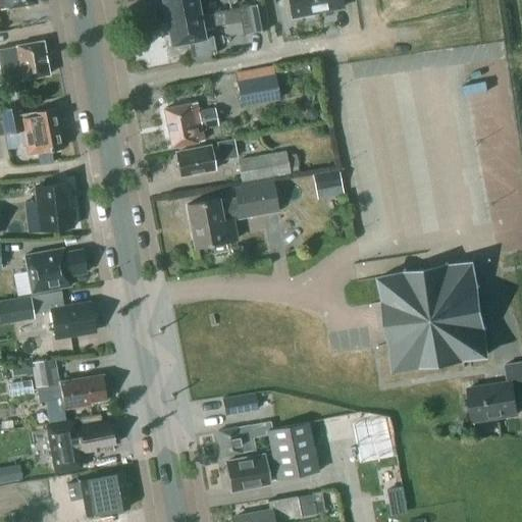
[(160,0),(165,21),(200,15),(196,0),(160,0)]
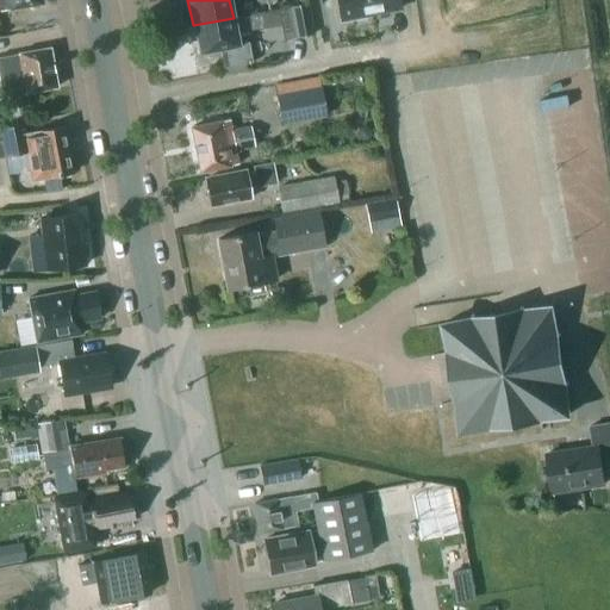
[(371,13),(367,0),(336,0),(341,19),(371,13)]
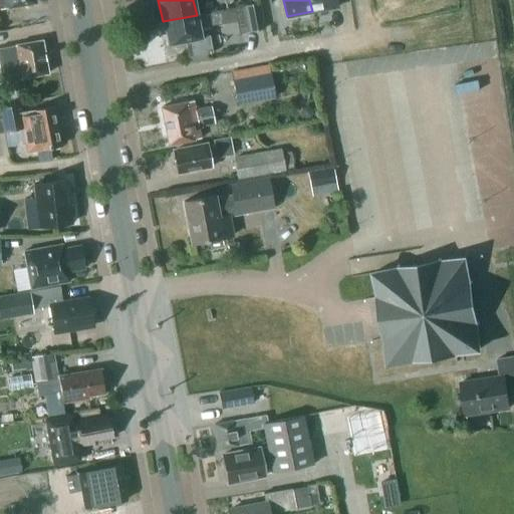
[(309,0),(312,11),(314,11),(315,13),(326,11),(326,8),(336,7),(334,0),(309,0)]
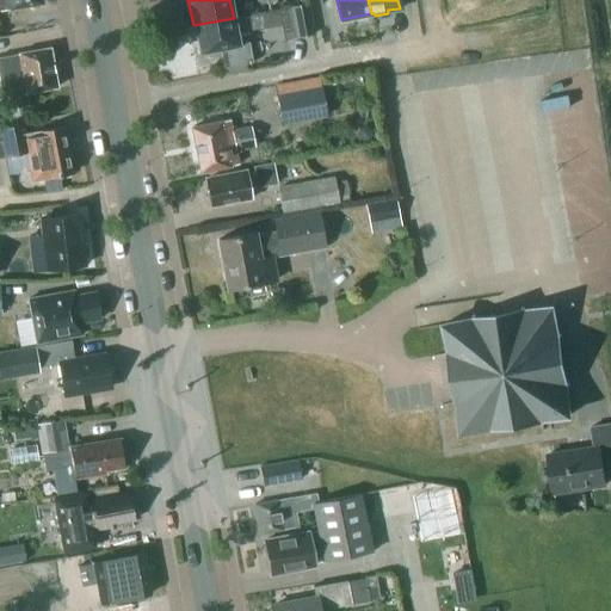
[(234,18),(193,25),(199,54),(220,50),(223,69),(252,63),(248,43),(240,44),(238,30),(251,28),(252,30),(281,25),(284,39),(315,32),(309,2),(234,18)]
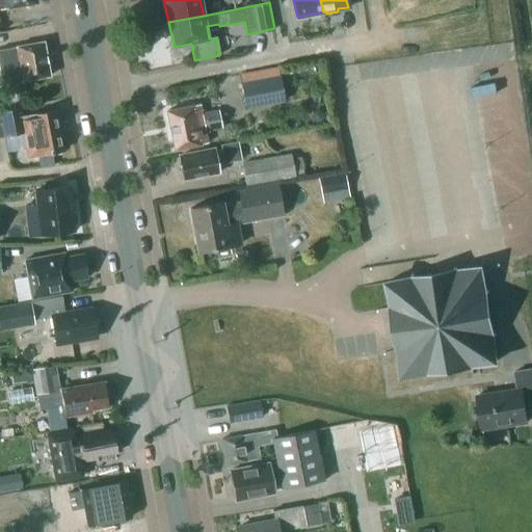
[(12,47),(0,49),(0,73),(2,83),(7,82),(49,75),(44,42),(12,47)]
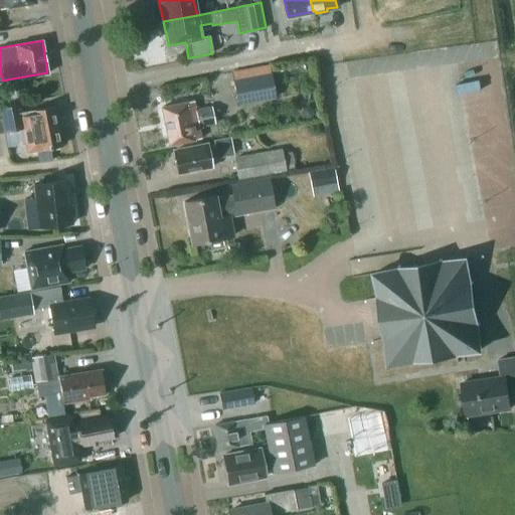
[(232,79),(237,106),(276,99),(271,72),(232,79)]
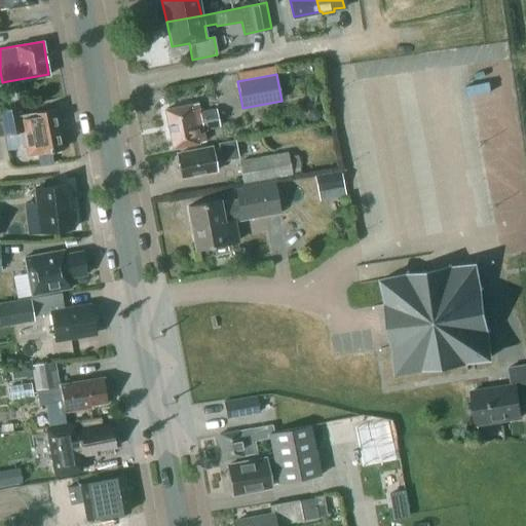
[(165,108),(173,146),(204,140),(202,127),(219,124),(216,107),(199,110),(197,102),(165,108)]
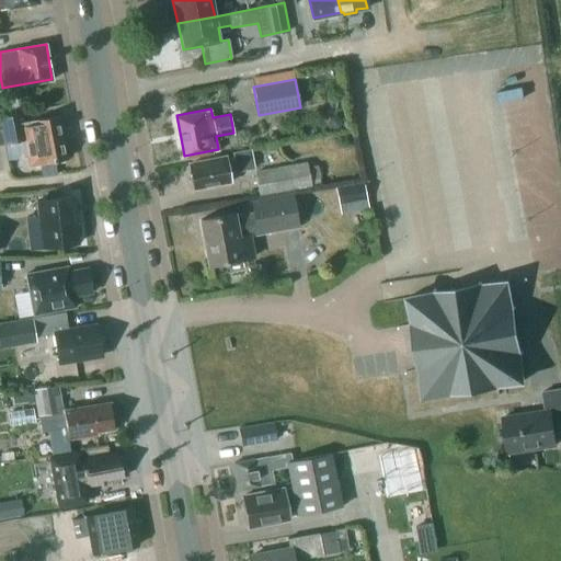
[(23,112),(0,115),(2,127),(2,129),(4,142),(6,142),(24,139),(26,151),(29,164),(67,158),(58,115),(25,122),(23,112)]
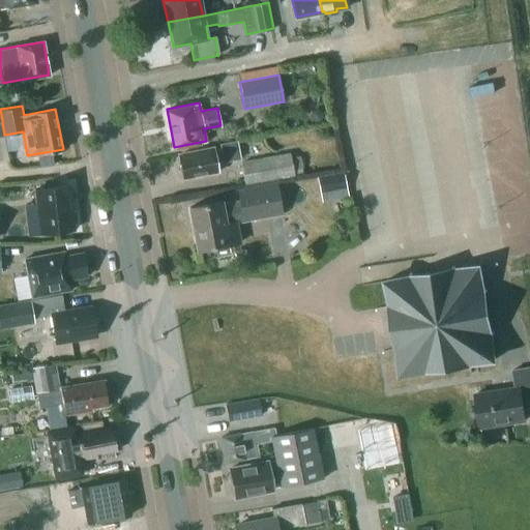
[(180,154),(184,176),(217,170),(215,158),(227,156),(228,158),(240,156),(237,140),(221,143),(222,149),(215,150),(214,148),(180,154)]
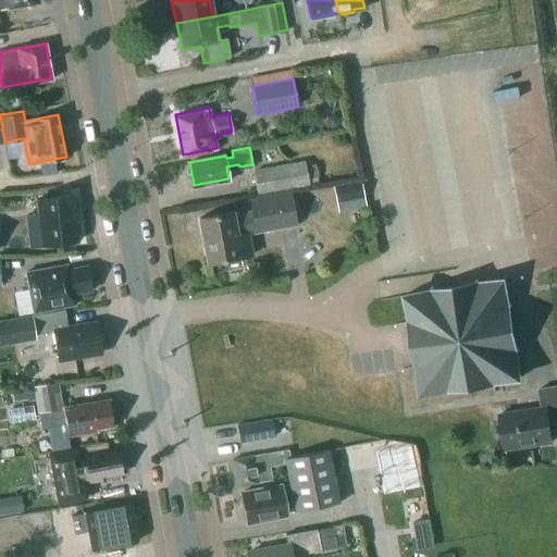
[(255,173),(258,194),(309,185),(305,164),(255,173)]
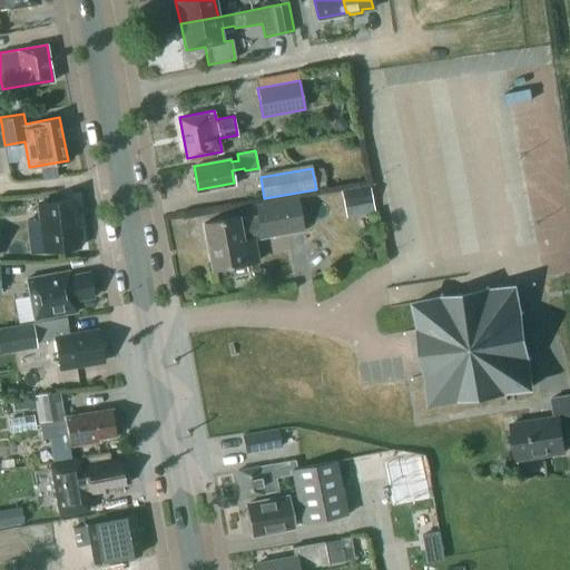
[(369,186),(341,190),(345,216),(373,212),(369,186)]
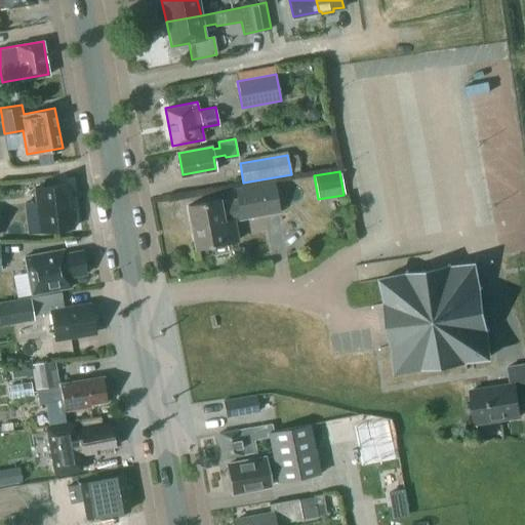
[(69,183),(35,188),(36,201),(40,231),(75,227),(74,223),(77,218),(76,209),(72,206),(69,183)]
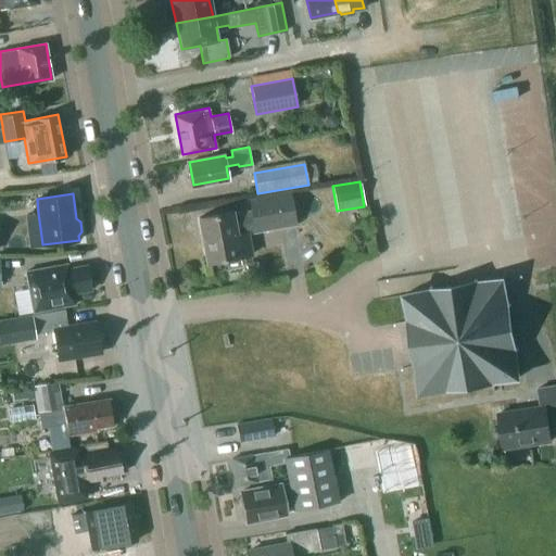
[(231,212),(198,218),(205,262),(252,254),(248,234),(295,225),(290,197),(250,204),(251,211),(231,214),(231,212)]
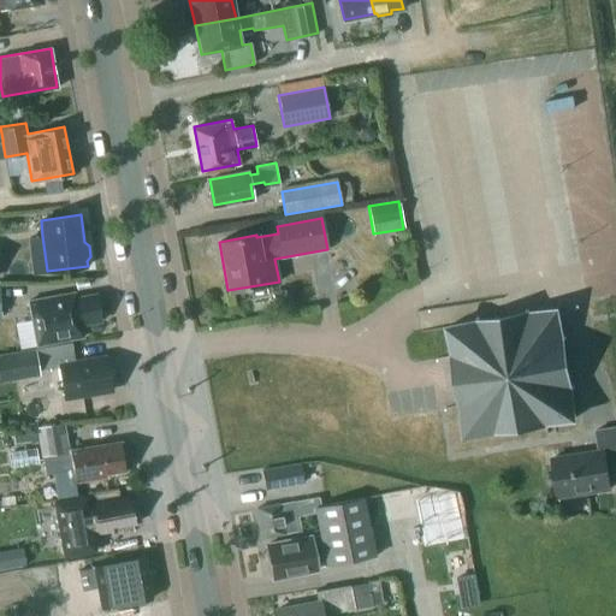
[(73,298),(73,297),(59,300),(59,295),(31,300),(40,344),(86,336),(83,324),(102,321),(98,294),(73,298)]
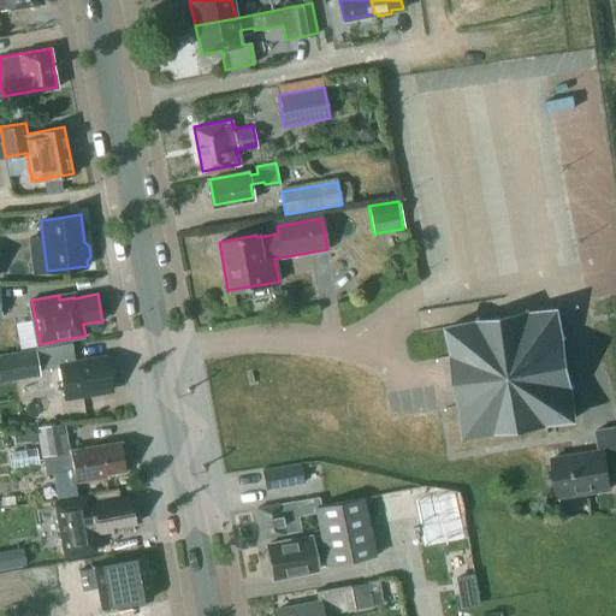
[(446,325),(452,357),(460,406),(465,436),(574,418),(556,308),(446,325)]
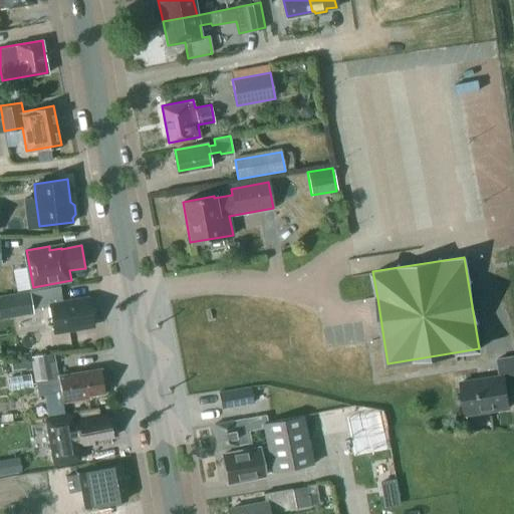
[(51,305),(55,331),(93,325),(88,297),(63,301),(61,286),(31,291),(33,308),(51,305)]
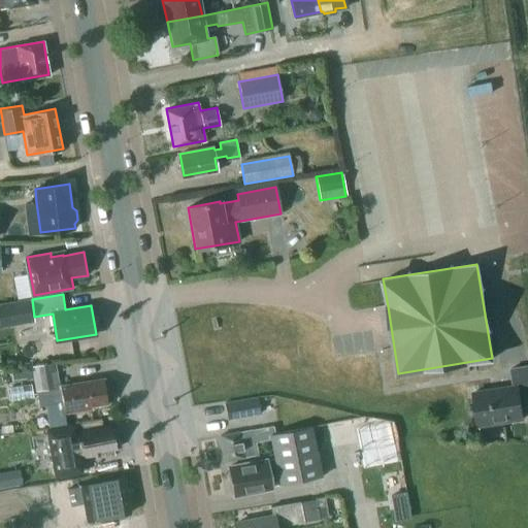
[(0,303),(0,327),(35,321),(31,299),(0,303)]
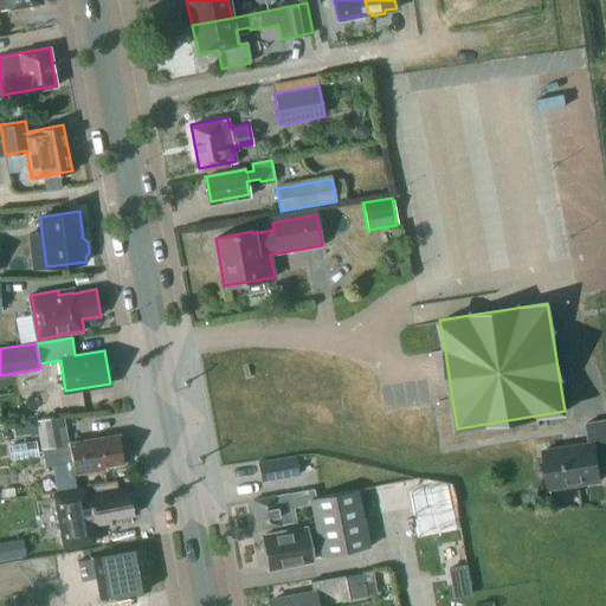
[(42,450),(68,445),(63,417),(36,421),(42,450)]
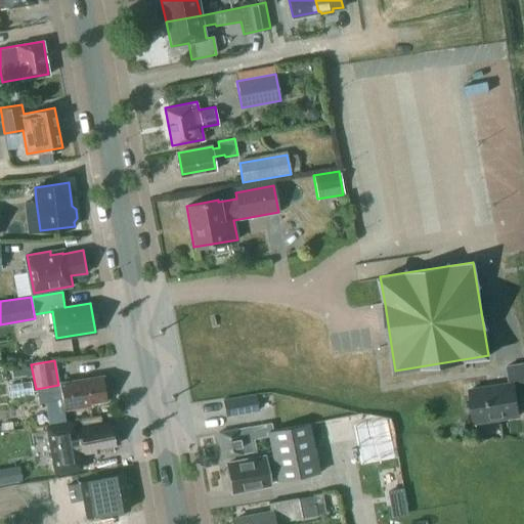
[(469,389),(474,422),(519,415),(516,393),(523,391),(523,361),(507,365),(509,383),(469,389)]
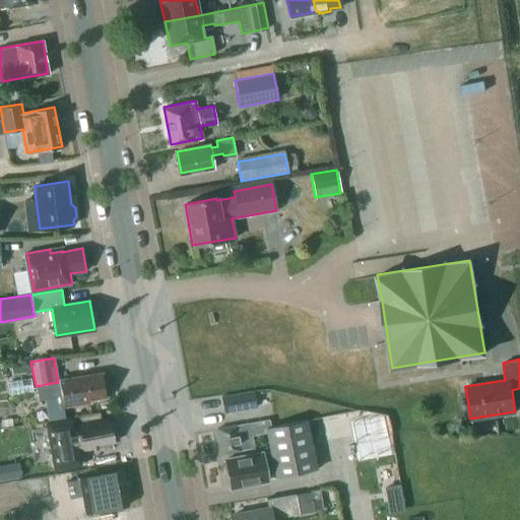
[(60,383),(38,386),(40,398),(62,395),(64,406),(89,401),(89,398),(106,395),(102,373),(60,380),(60,383)]
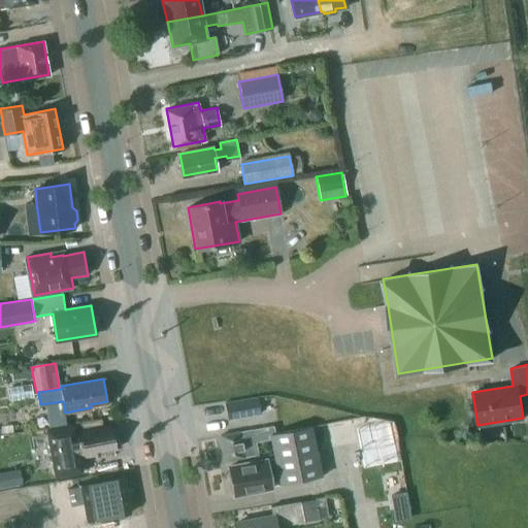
[(391,423),(357,430),(364,468),(398,461),(391,423)]
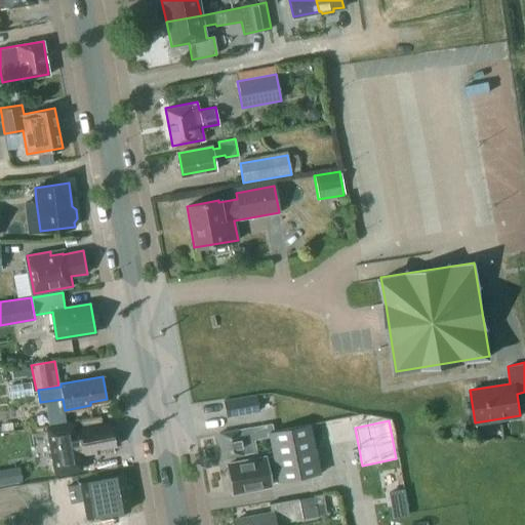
[(75,423),(47,429),(56,475),(83,470),(80,453),(84,452),(85,455),(99,452),(98,449),(117,446),(113,423),(103,425),(80,429),(81,434),(77,435),(75,423)]
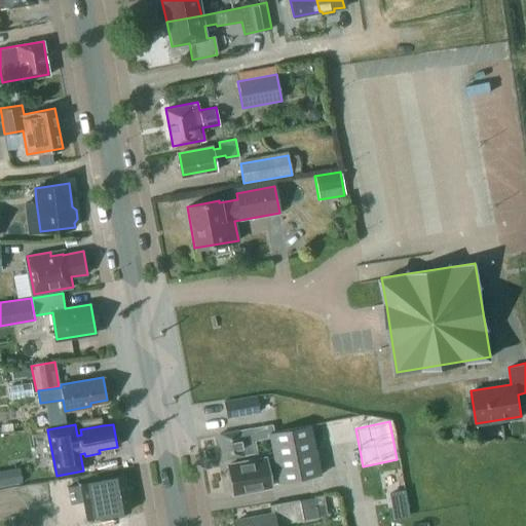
[(274,431),(273,424),(220,434),(224,458),(257,452),(255,441),(269,438),(268,433),(270,433),(274,431)]
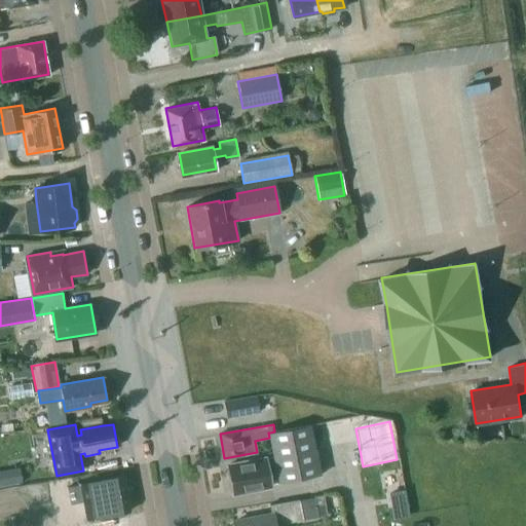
[(320,474),(315,448),(310,424),(274,431),(270,433),(273,453),(274,456),(229,465),(234,493),(272,486),(269,474),(277,473),(278,482),(320,474)]
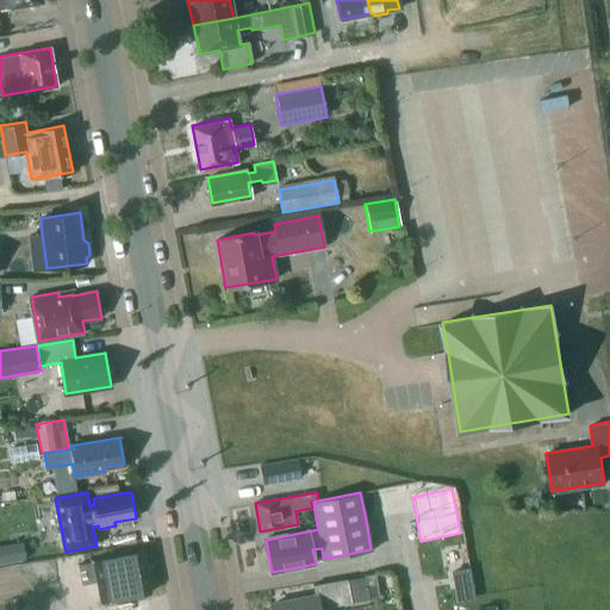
[(143,553),(78,565),(82,584),(97,582),(100,602),(150,592),(143,553)]
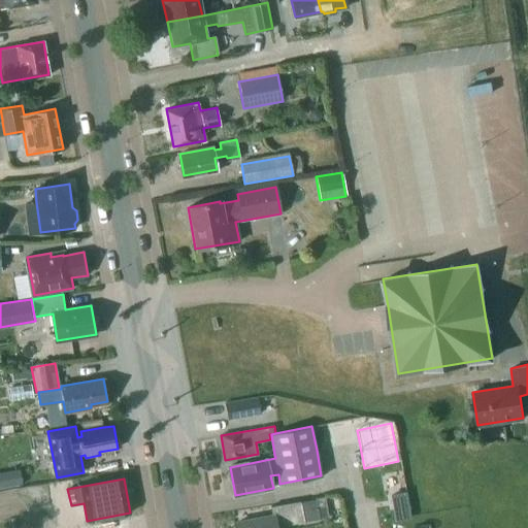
[(44,484),(31,486),(31,489),(33,503),(35,513),(48,509),(45,492),(44,484)]
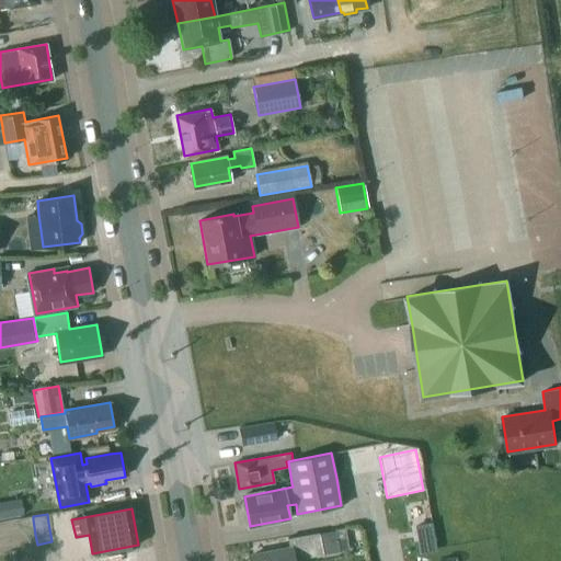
[(253,554),(253,560),(293,560),(294,560),(339,551),(334,529),(288,538),(290,548),(253,554)]
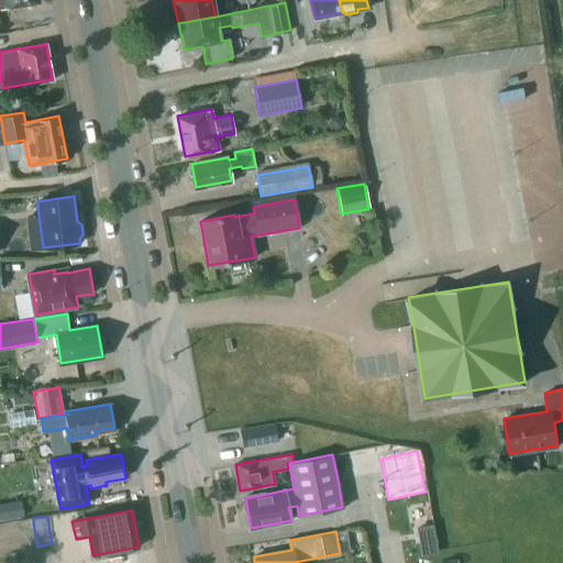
[(43,552),(44,562),(85,562),(83,545),(43,552)]
